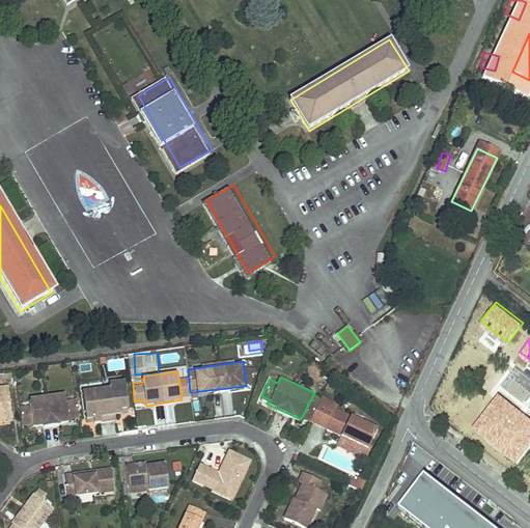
[(122,378),(108,380),(109,385),(103,386),(107,417),(114,416),(113,411),(119,410),(118,406),(126,405),(122,378)]
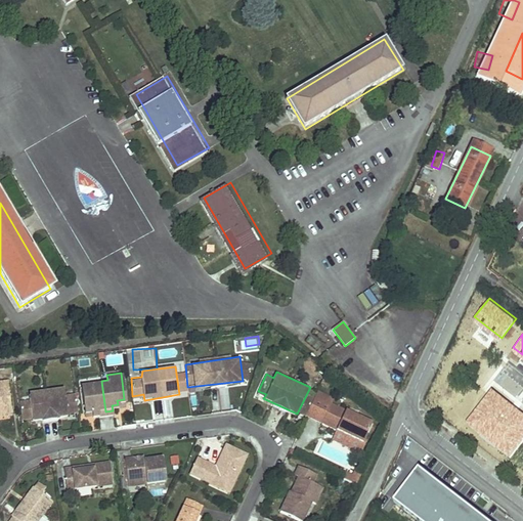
[(7,379),(0,379),(0,410),(12,409),(7,379)]
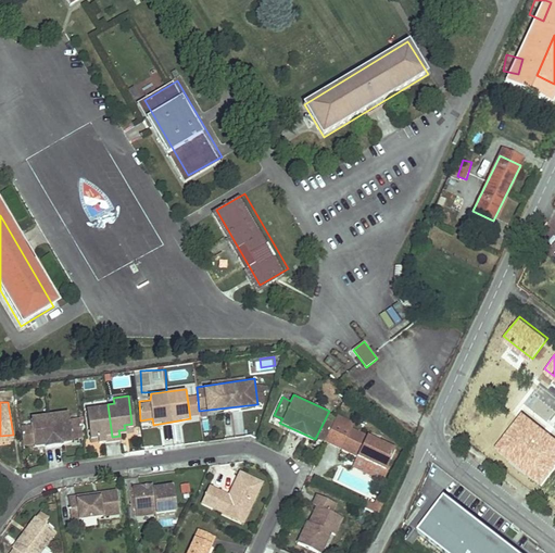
[(108,404),(86,407),(90,436),(98,435),(99,438),(112,437),(108,404)]
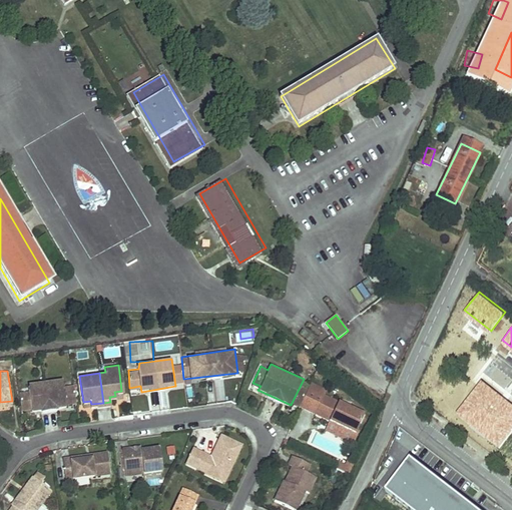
[(18,391),(20,406),(30,405),(31,407),(39,406),(40,409),(56,406),(56,404),(65,403),(64,400),(75,399),(72,383),(62,385),(61,378),(27,382),(28,389),(18,391)]
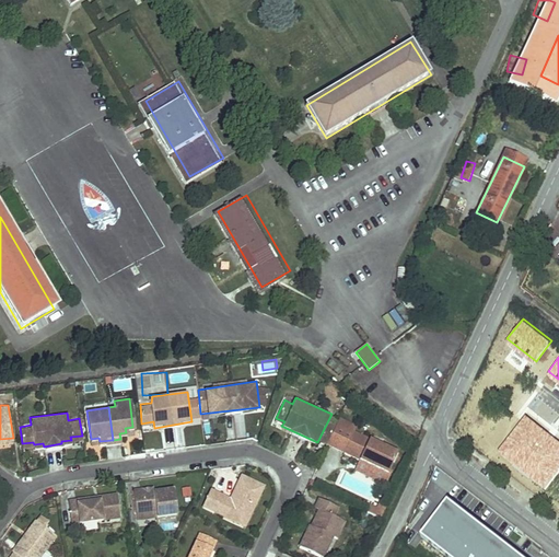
[(558,437),(526,413),(499,449),(544,484),(558,464),(558,437)]
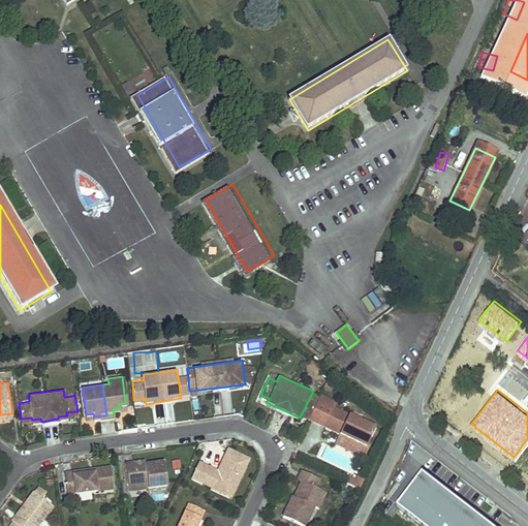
[(214,393),(216,413),(224,412),(222,392),(214,393)]
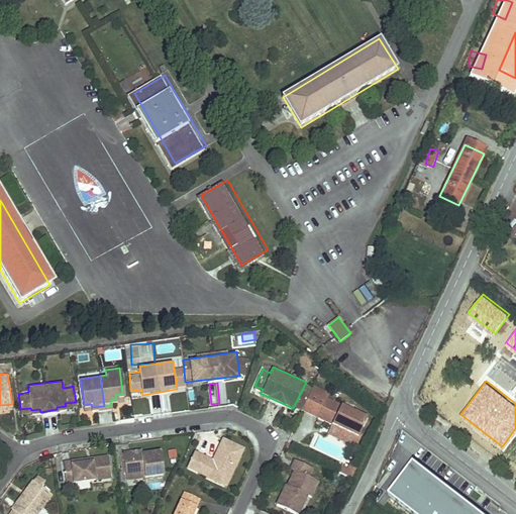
[(368,415),(326,396),(317,414),(358,434),(368,415)]
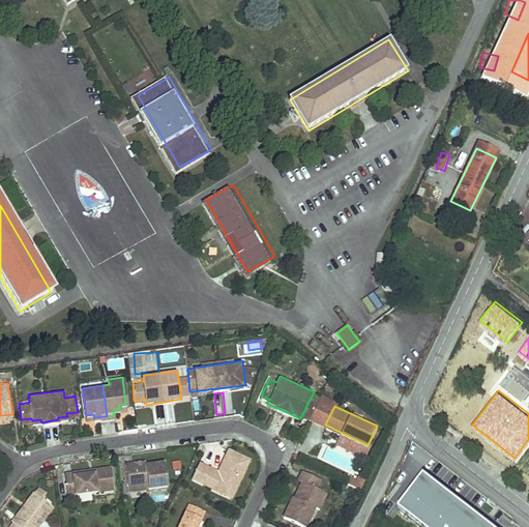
[(218,470),(200,462),(190,477),(232,496),(252,457),(230,447),(218,470)]
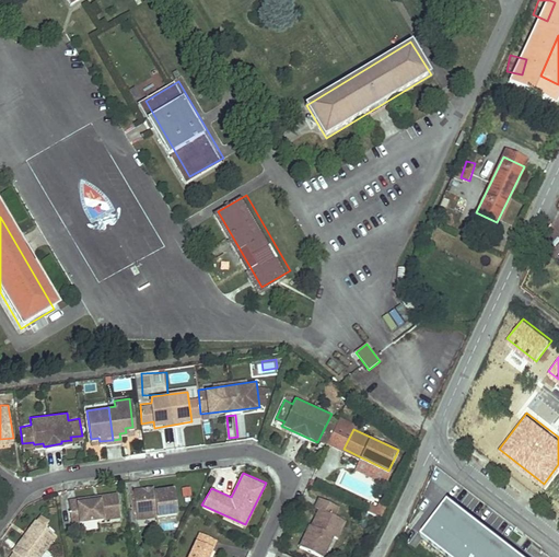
[(175,485),(136,490),(138,519),(178,513),(175,485)]
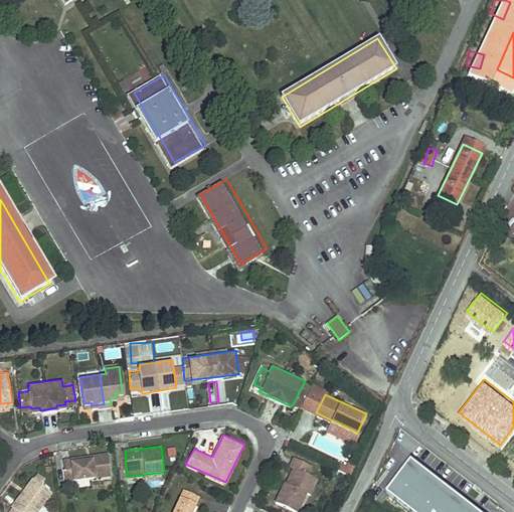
[(69,457),(62,458),(65,479),(110,473),(107,452),(91,454),(91,458),(70,461),(69,457)]
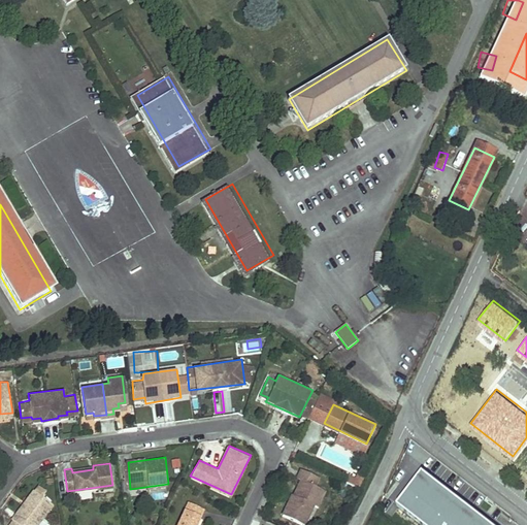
[(322,477),(299,466),(296,476),(301,479),(294,494),(290,492),(281,512),(309,524),(310,524),(328,489),(318,484),(322,477)]
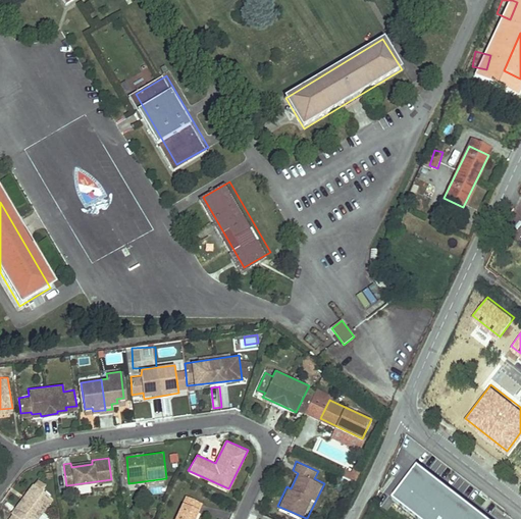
[(394,499),(420,518),(488,518),(419,465),(394,499)]
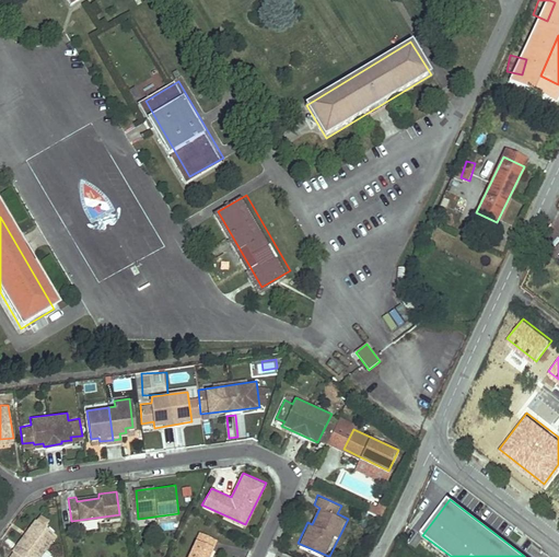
[(376,502),(371,513),(381,518),(386,507),(376,502)]
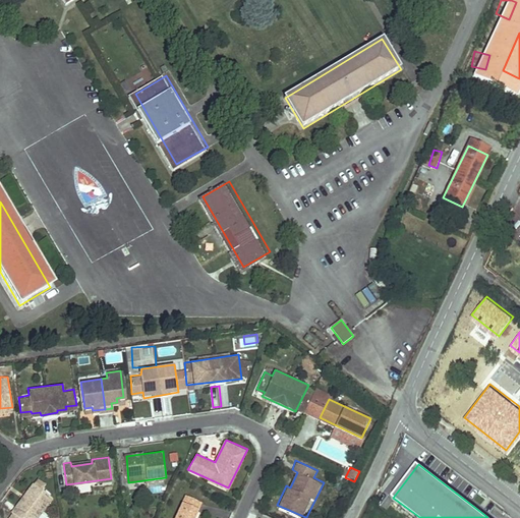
[(15,504),(10,511),(18,517),(34,517),(50,497),(32,482),(22,494),(25,496),(17,506),(15,504)]
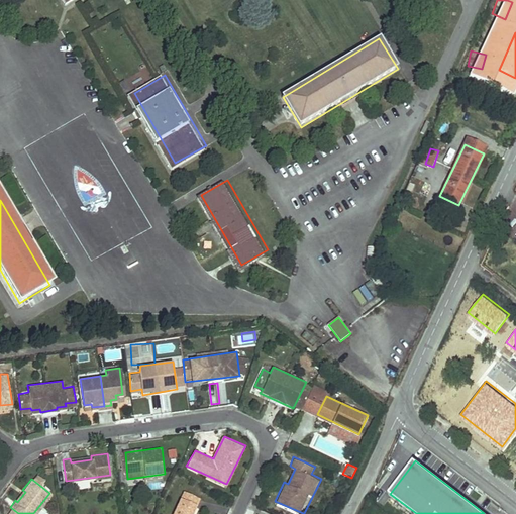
[(25,492),(22,490),(15,500),(17,502),(25,492)]
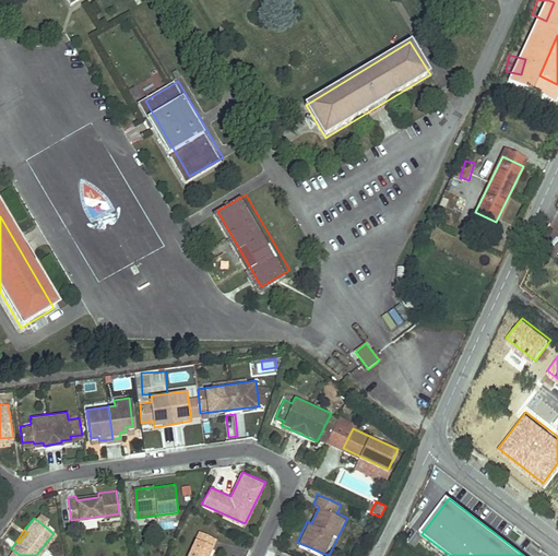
[(199,530),(187,555),(209,555),(216,537),(199,530)]
